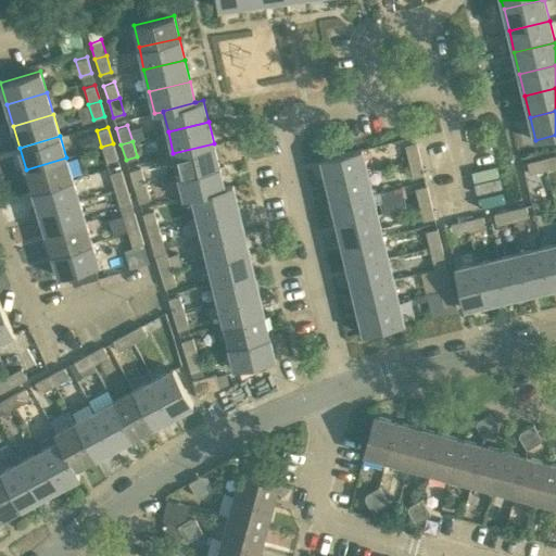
[(404,144),(408,161),(420,159),(416,142),(404,144)]
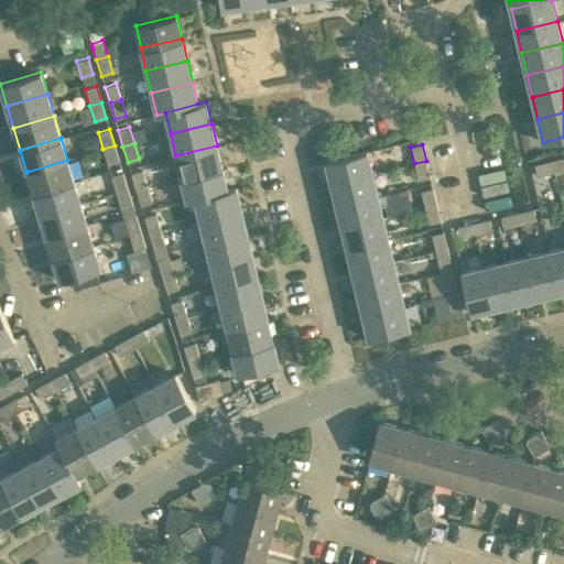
[(120,162),(115,145),(102,149),(108,165),(120,162)]
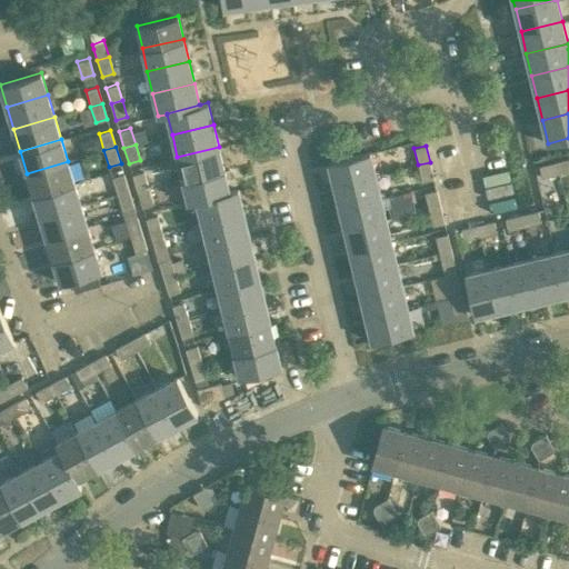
[(182,178),(223,168),(219,147),(177,157),(182,178)]
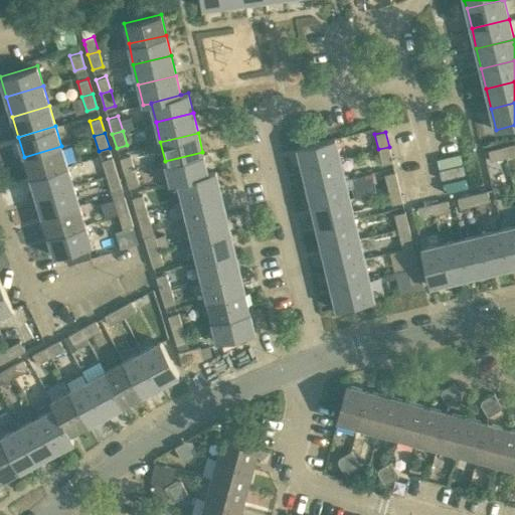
[(299,146),(299,147),(303,167),(341,158),(336,138),(299,146)]
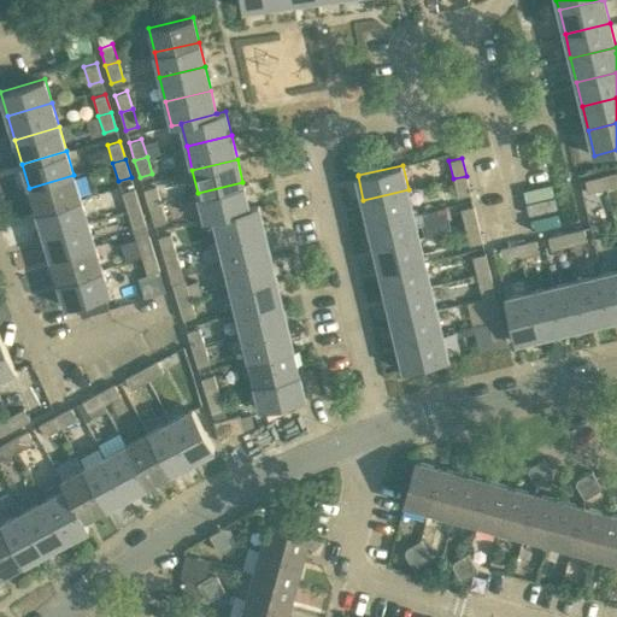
[(616,171),(603,175),(605,188),(616,184),(616,171)]
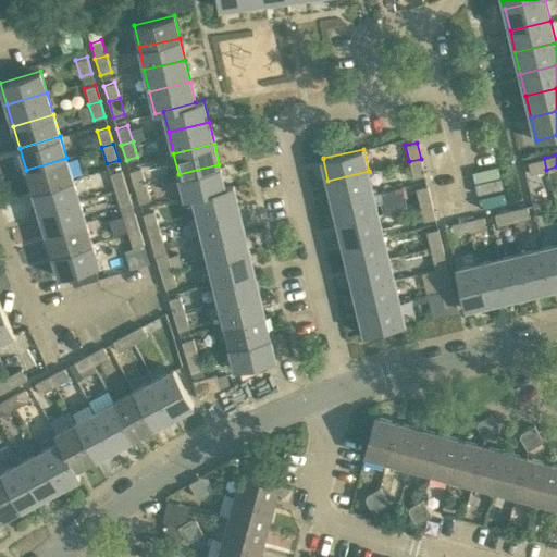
[(73,178),(66,158),(26,170),(33,190),(73,178)]
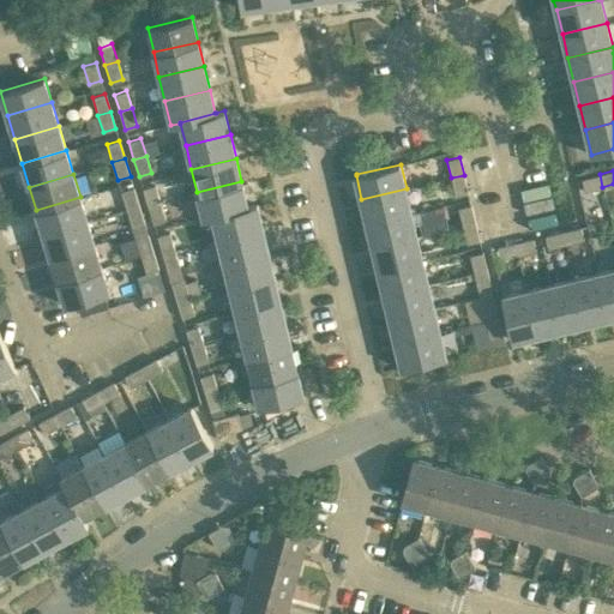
[(584,192),(602,187),(600,174),(582,179),(584,192)]
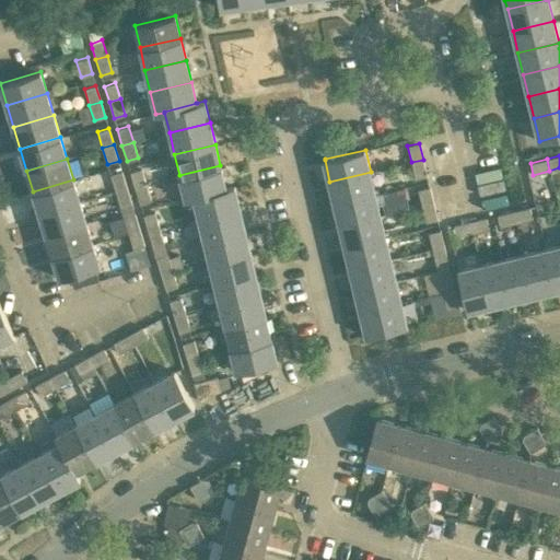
[(427,176),(423,160),(411,162),(416,178),(427,176)]
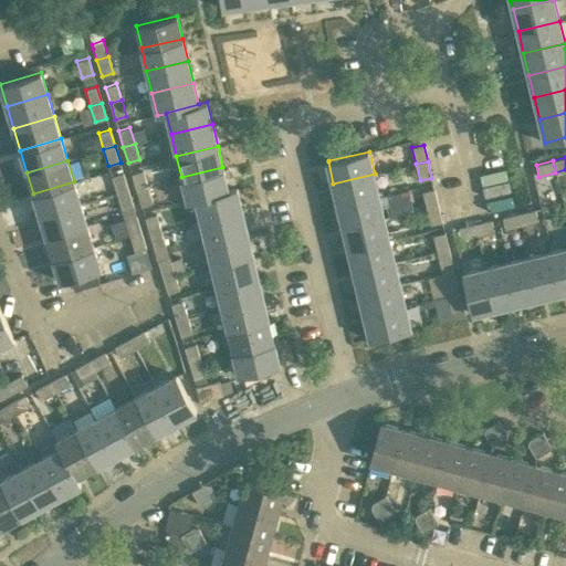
[(228,190),(228,189),(222,167),(181,177),(187,201),(196,199),(228,190)]
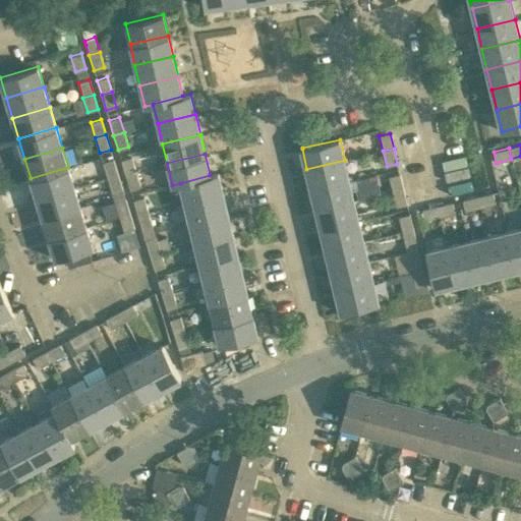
[(121,160),(125,175),(136,171),(131,157),(121,160)]
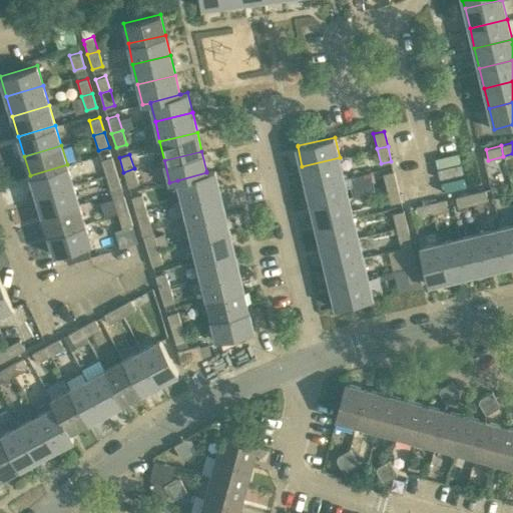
[(116,170),(111,155),(101,159),(105,174),(116,170)]
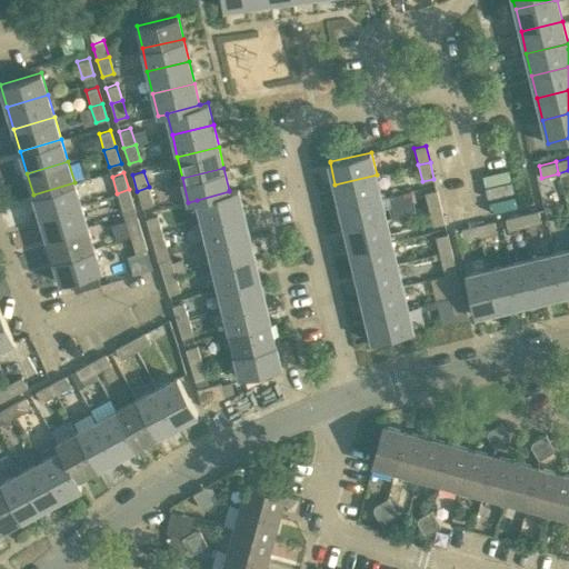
[(377,175),(335,185),(340,207),(381,197),(377,175)]
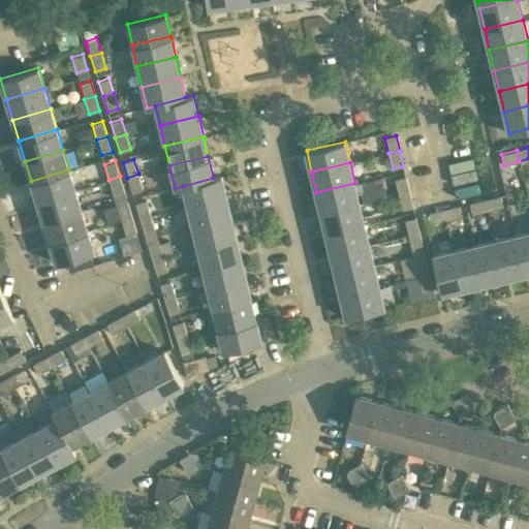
[(507,193),(526,188),(519,162),(501,166),(507,193)]
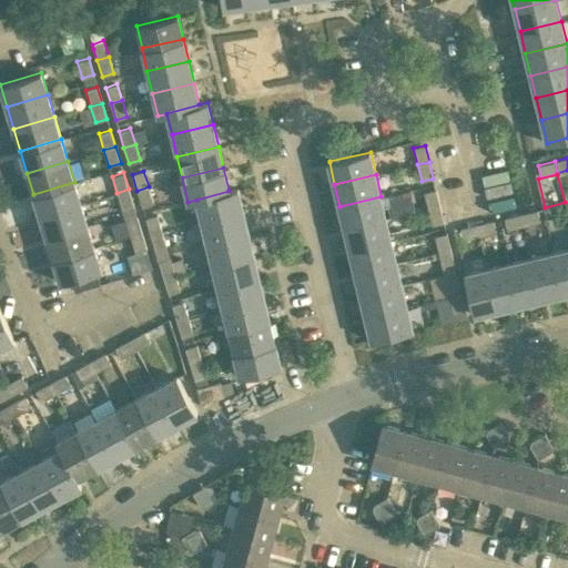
[(33,194),(40,216),(80,204),(74,182),(33,194)]
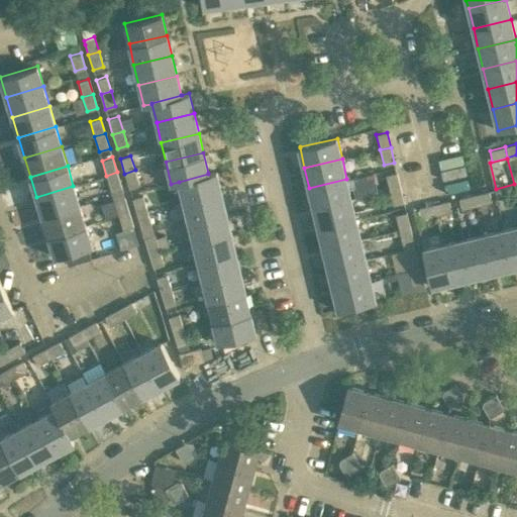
[(135,170),(124,174),(129,188),(139,185),(135,170)]
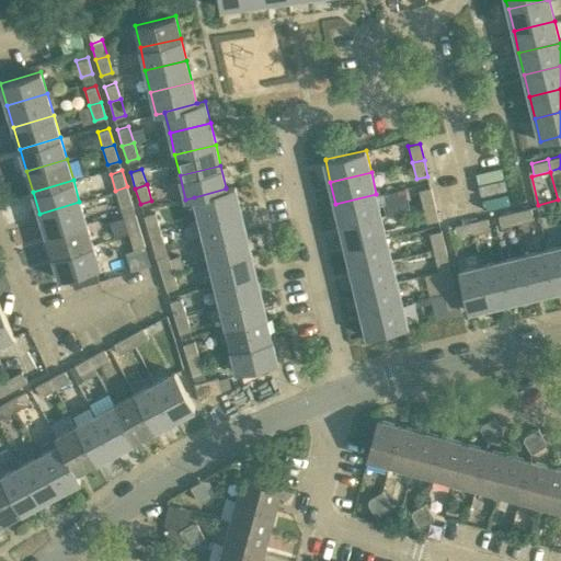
[(132,203),(127,186),(115,191),(121,207),(132,203)]
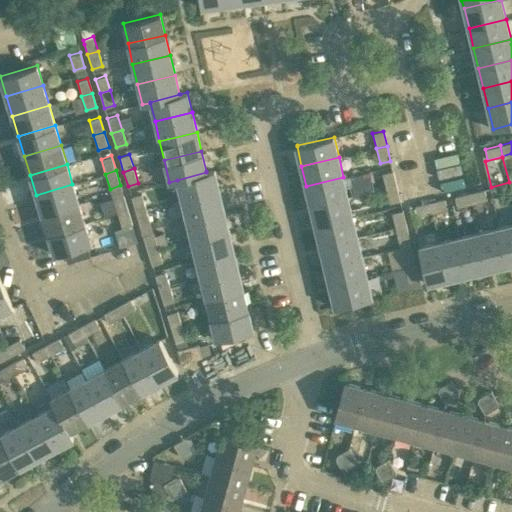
[(181,199),(219,190),(214,170),(206,171),(206,172),(177,180),(181,199)]
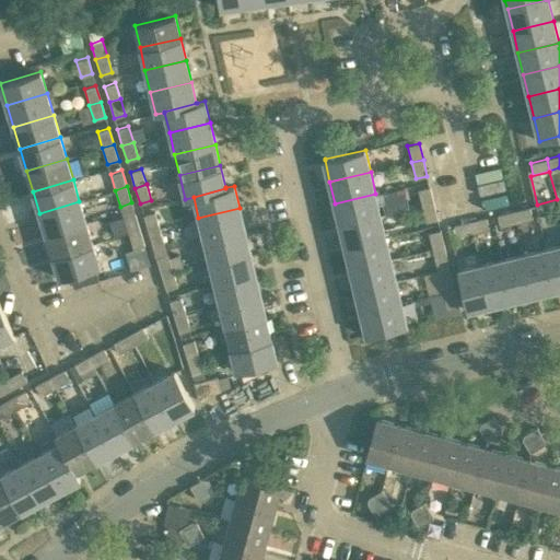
[(418,189),(421,206),(433,202),(430,186),(418,189)]
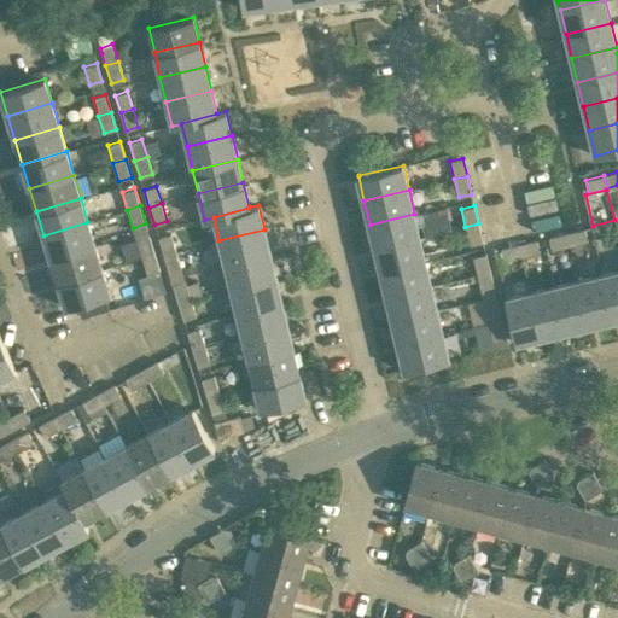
[(369,225),(375,249),(420,238),(414,214),(369,225)]
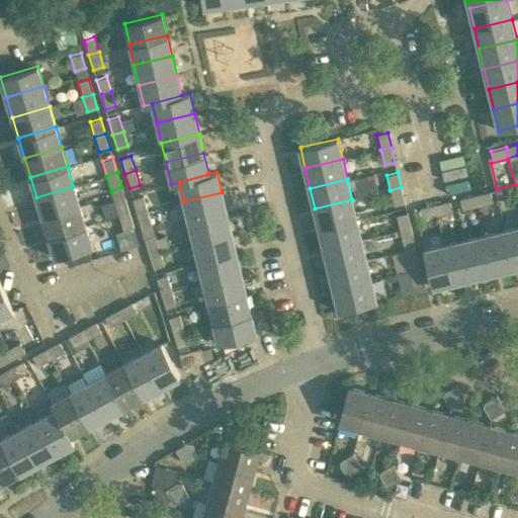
[(42,217),(79,205),(73,186),(36,197),(42,217)]
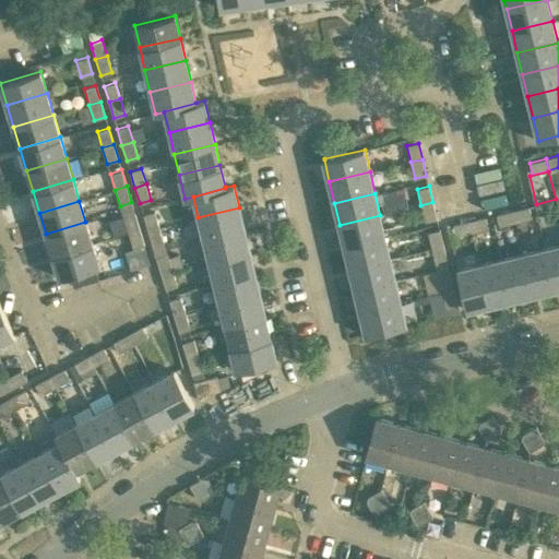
[(437,218),(432,202),(420,205),(425,222),(437,218)]
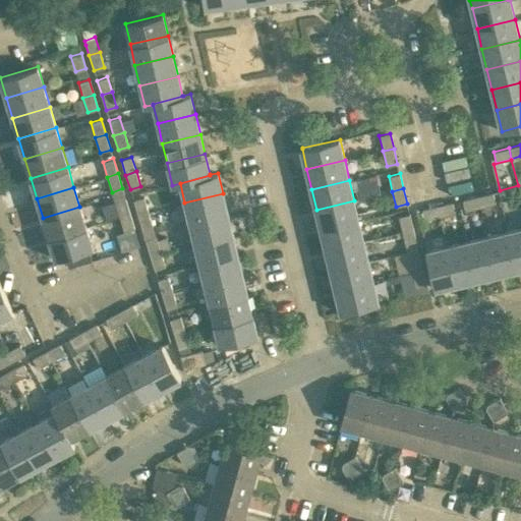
[(493,192),(477,196),(479,207),(496,204),(493,192)]
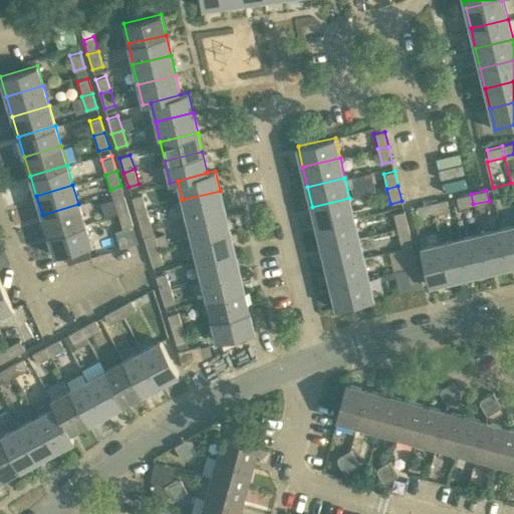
[(225,211),(220,191),(182,200),(187,220),(225,211)]
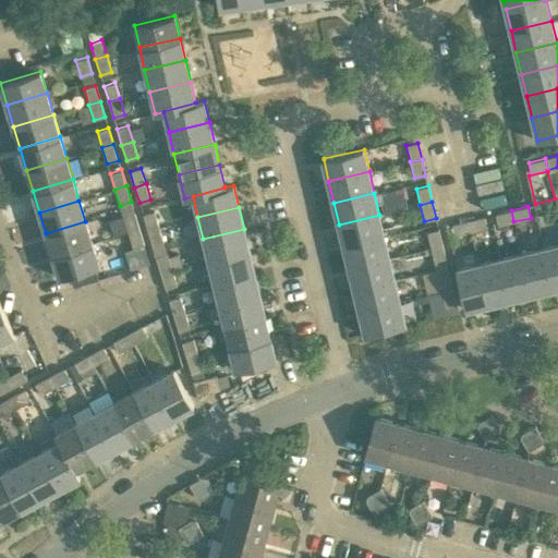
[(143,215),(147,230),(159,227),(154,210),(143,215)]
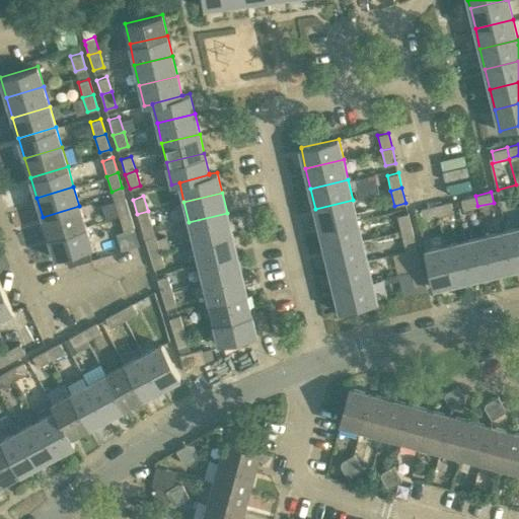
[(475,196),(460,199),(462,210),(477,206),(475,196)]
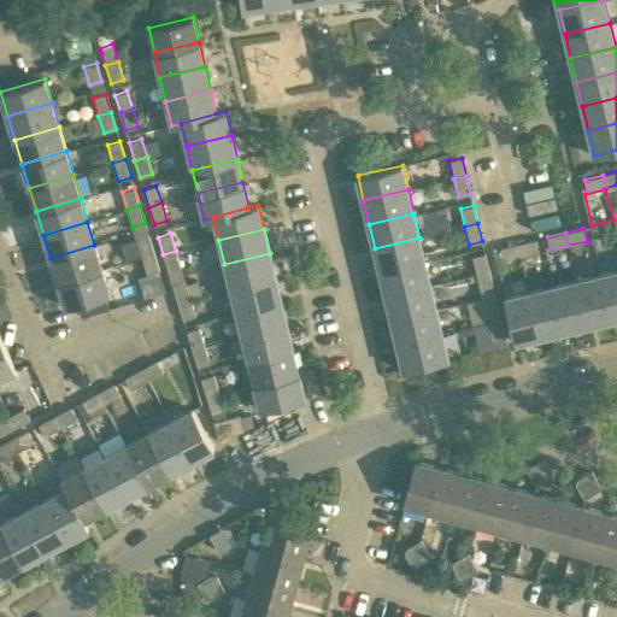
[(136,239),(141,257),(154,253),(148,235),(136,239)]
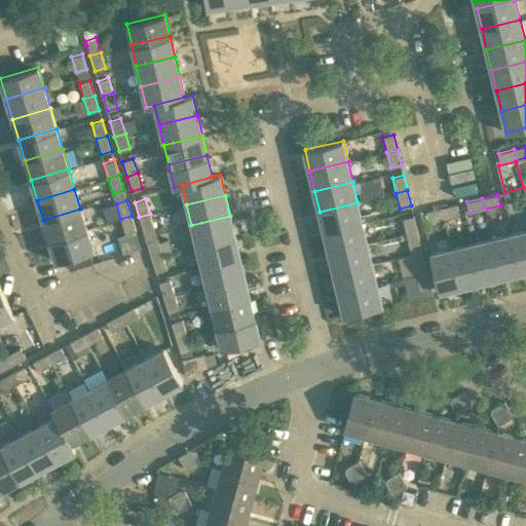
[(358,202),(320,212),(324,232),(362,223),(358,202)]
